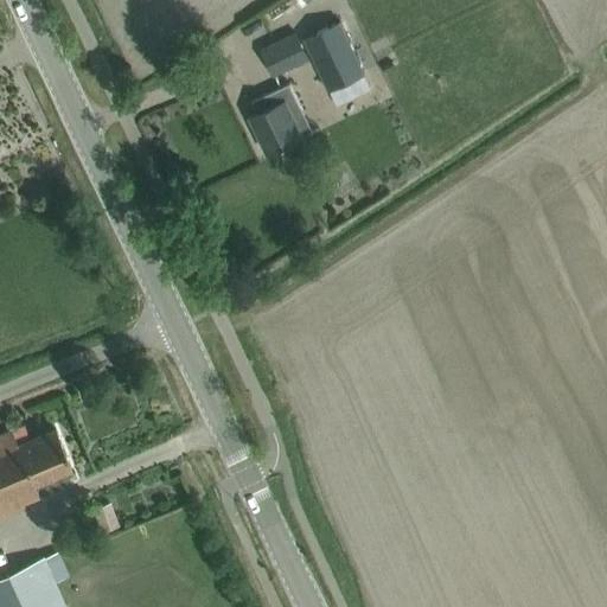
[(328,24),(304,36),(328,88),(337,84),(364,71),(339,19),(328,24)]
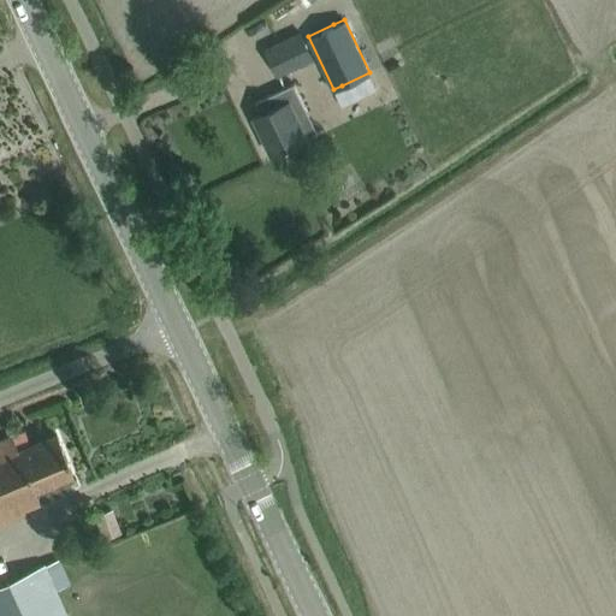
[(301,31),(265,48),(278,75),(313,58),(314,58),(302,31),(301,31)]
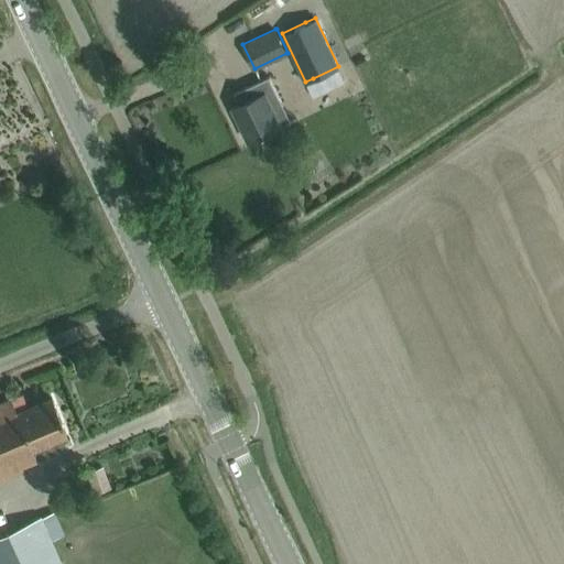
[(269,75),(253,83),(234,91),(239,104),(234,106),(249,140),(280,125),(268,98),(278,94),(269,75)]
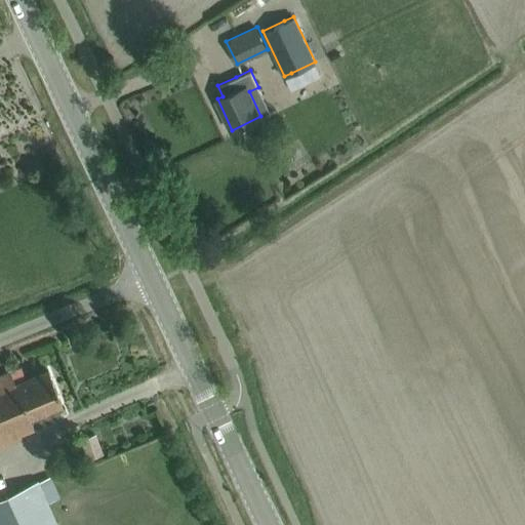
[(0,375),(0,443),(1,443),(19,436),(17,432),(32,426),(28,416),(61,403),(48,370),(26,379),(21,367),(0,375)]
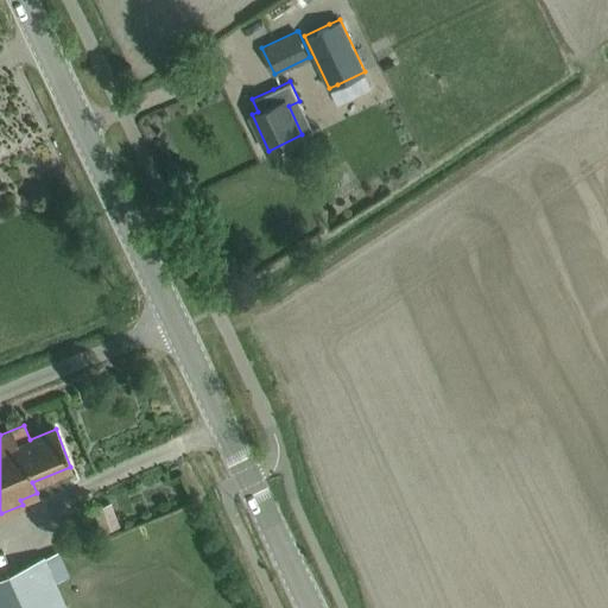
[(111,501),(93,507),(101,530),(119,523),(111,501)]
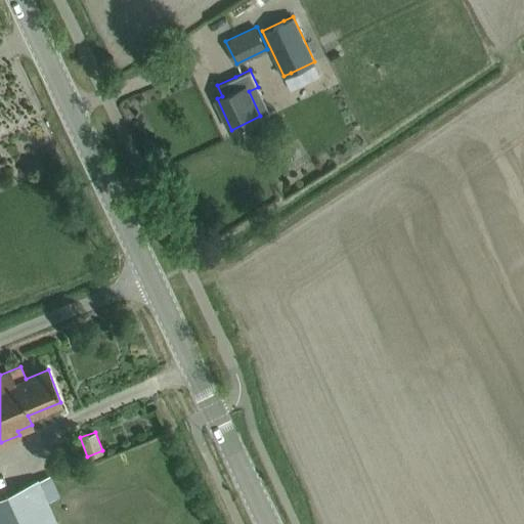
[(0,523),(55,523),(45,501),(58,495),(49,475),(0,497),(0,523)]
